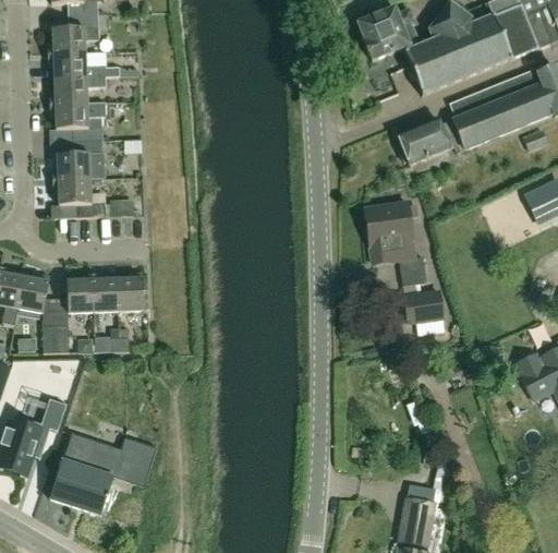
[(51,0),(51,2),(67,2),(68,13),(98,12),(97,0),(101,0),(51,0)]
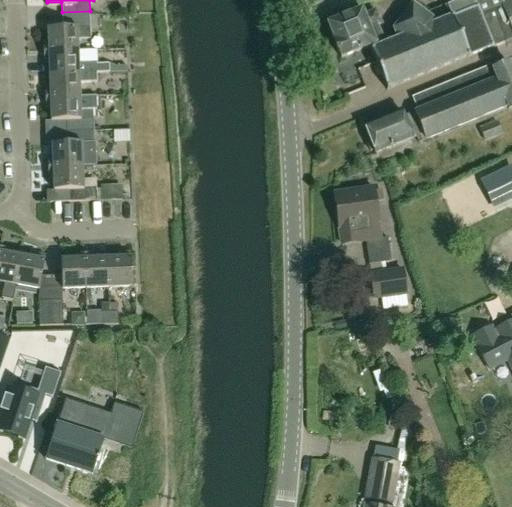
[(393,25),(396,35),(370,46),(386,87),(469,53),(468,53),(493,43),(492,39),(511,31),(511,0),(446,0),(438,0),(436,2),(434,0),(428,0),(422,8),(412,0),(405,10),(400,6),(395,13),(400,16),(393,25)]
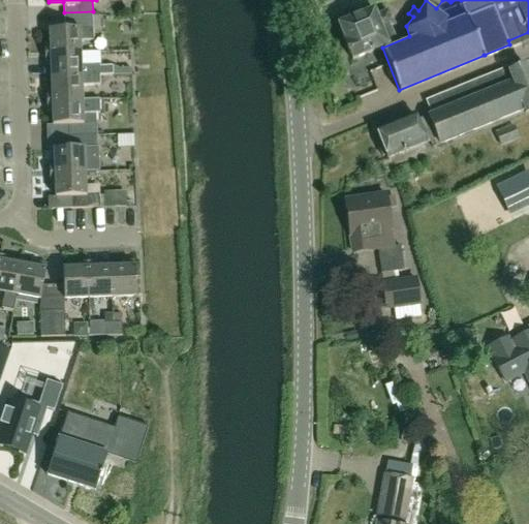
[(338,21),(345,36),(344,37),(351,56),(386,42),(386,40),(395,37),(390,23),(393,21),(386,7),(379,10),(377,5),(338,21)]
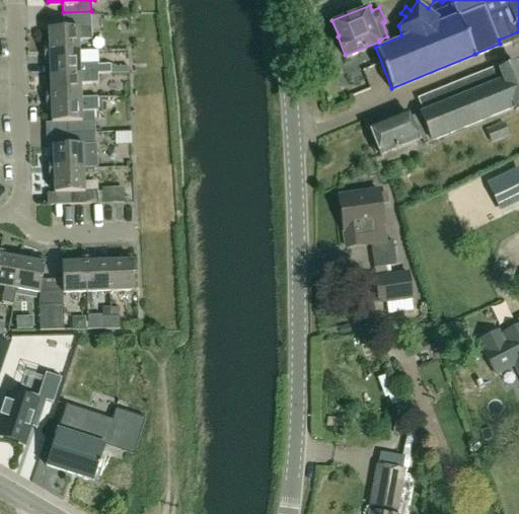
[(98,11),(91,11),(63,12),(63,25),(49,25),(49,40),(45,40),(45,51),(91,49),(91,47),(79,47),(78,35),(91,34),(91,23),(98,23),(98,11)]
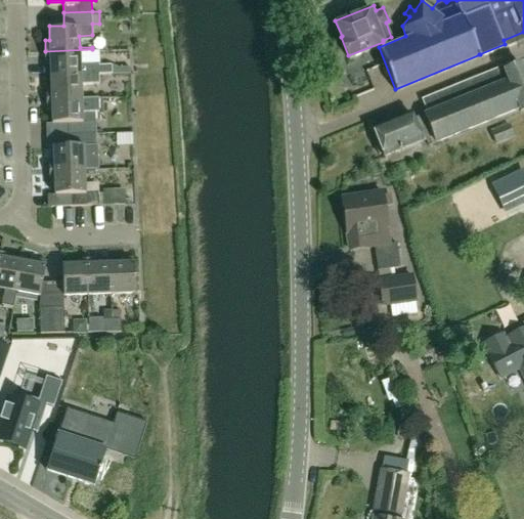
[(92,58),(92,49),(45,51),(45,60),(50,60),(51,74),(99,72),(99,71),(112,70),(112,71),(129,70),(129,59),(98,60),(98,58),(92,58)]
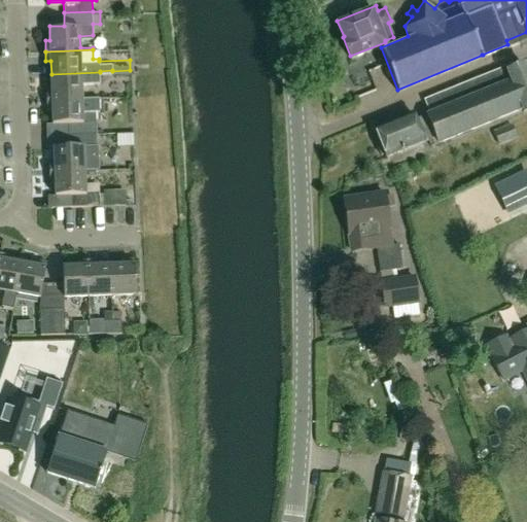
[(505,65),(425,98),(430,110),(425,111),(426,113),(415,117),(413,110),(374,126),(380,141),(377,142),(381,152),(384,151),(386,154),(428,138),(430,143),(521,107),(522,109),(526,107),(526,70),(526,71),(523,63),(507,69),(505,65)]
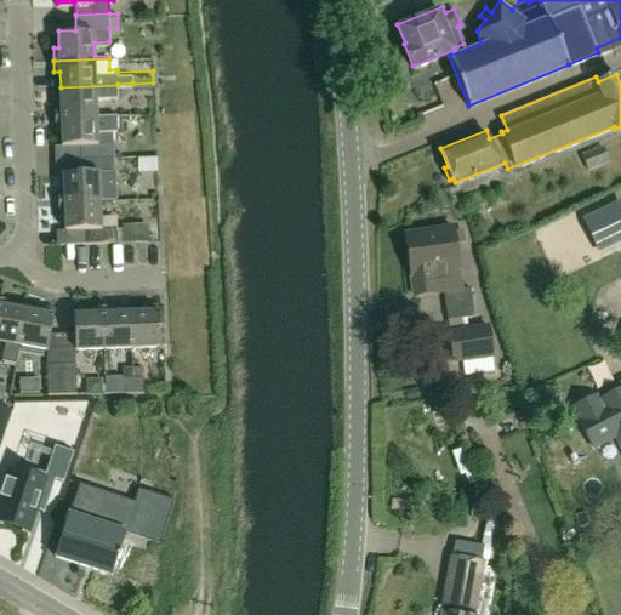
[(118,85),(61,87),(61,102),(55,102),(56,114),(96,113),(96,112),(96,97),(118,96),(118,85)]
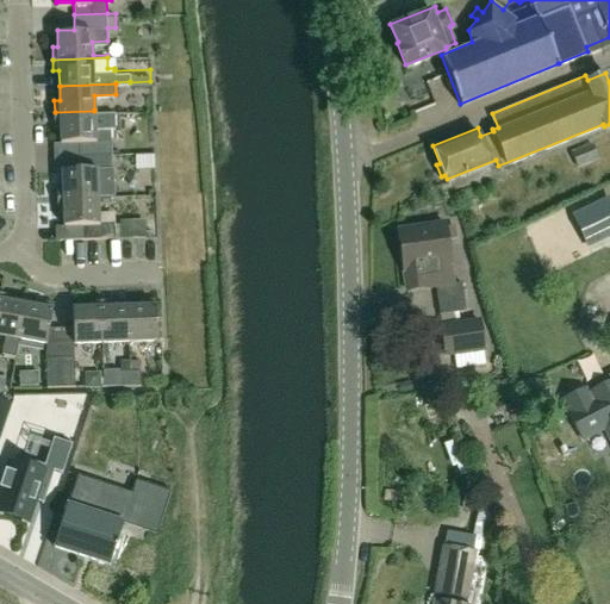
[(94,111),(55,112),(55,125),(61,125),(61,141),(79,141),(79,154),(112,153),(111,125),(114,125),(114,110),(94,110),(94,111)]
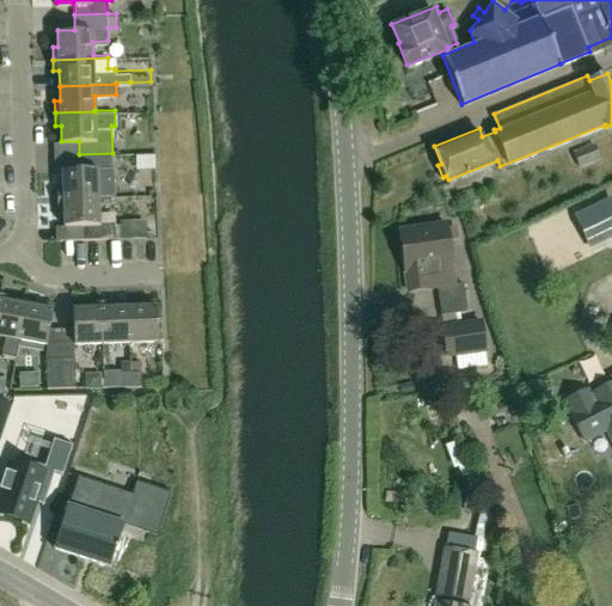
[(593,139),(571,148),(577,164),(581,163),(582,167),(580,169),(582,175),(604,166),(593,139)]
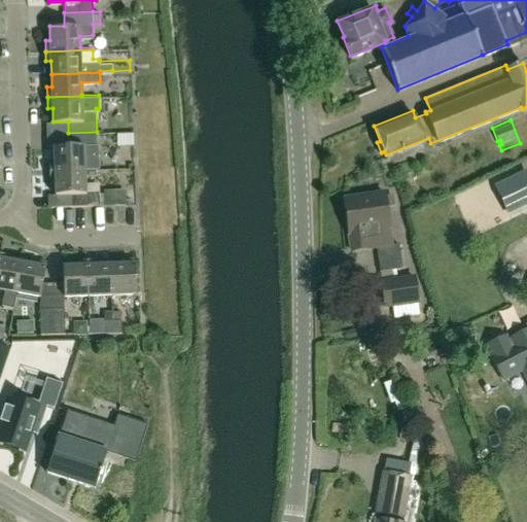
[(97,132),(68,133),(68,144),(54,145),(55,159),(49,159),(49,169),(84,168),(83,153),(98,153),(97,132)]
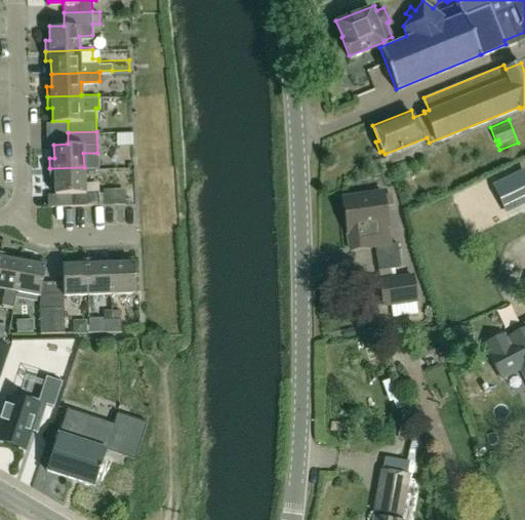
[(493,181),(508,210),(524,202),(524,168),(524,166),(493,181)]
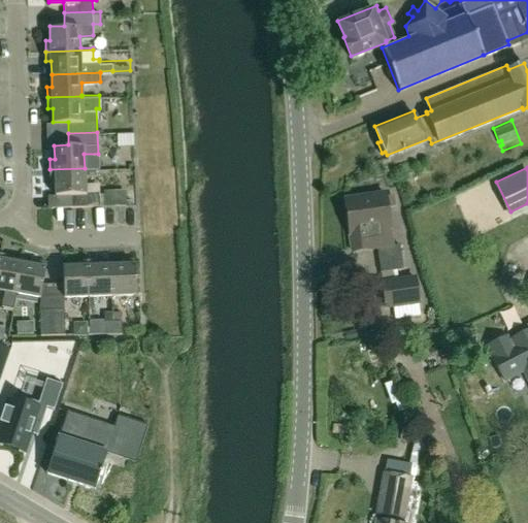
[(85,168),(50,169),(50,181),(55,180),(56,193),(70,193),(70,205),(99,204),(99,181),(85,181),(85,168)]
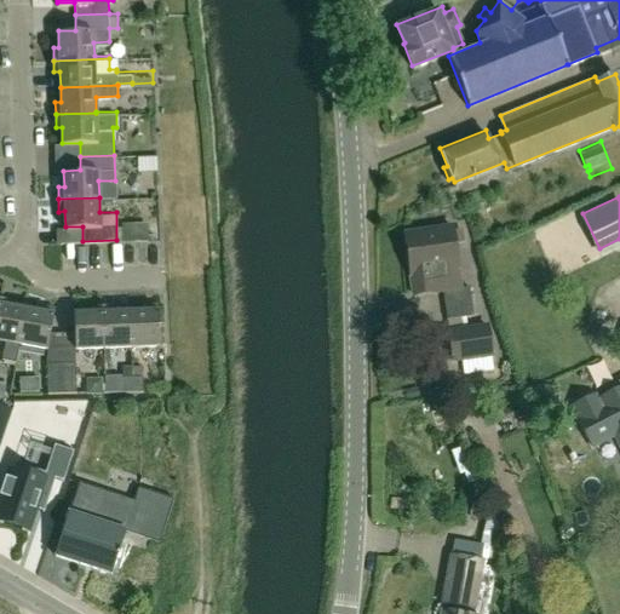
[(166,229),(165,212),(132,216),(133,233),(166,229)]
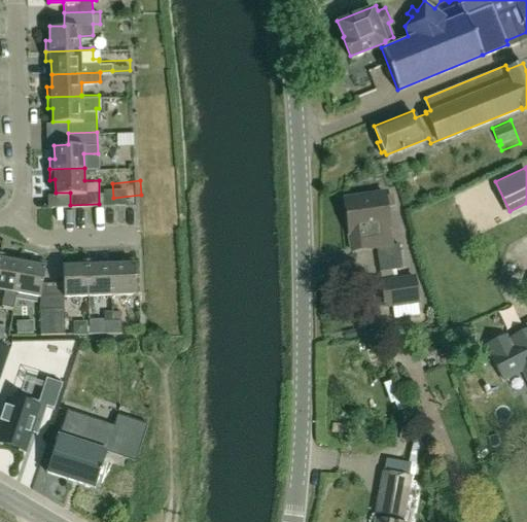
[(349,231),(352,248),(370,246),(376,245),(383,305),(419,300),(415,271),(396,273),(395,266),(401,265),(401,264),(406,264),(402,246),(399,247),(398,240),(393,241),(390,224),(389,225),(384,190),(344,197),(348,231),(349,231)]
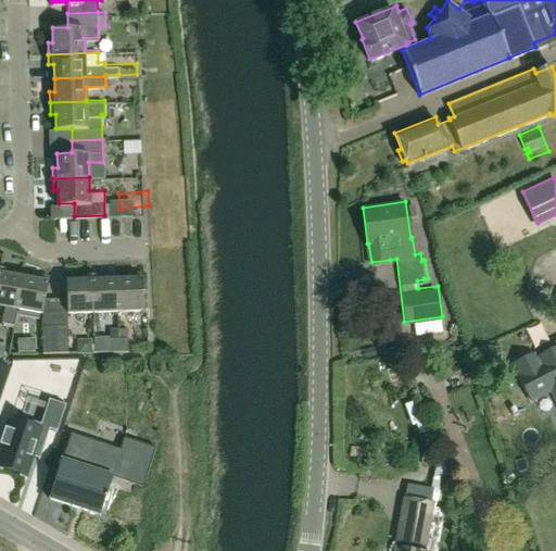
[(11,267),(0,265),(0,267),(0,302),(3,303),(0,320),(13,322),(16,307),(19,307),(24,275),(10,273),(11,267)]
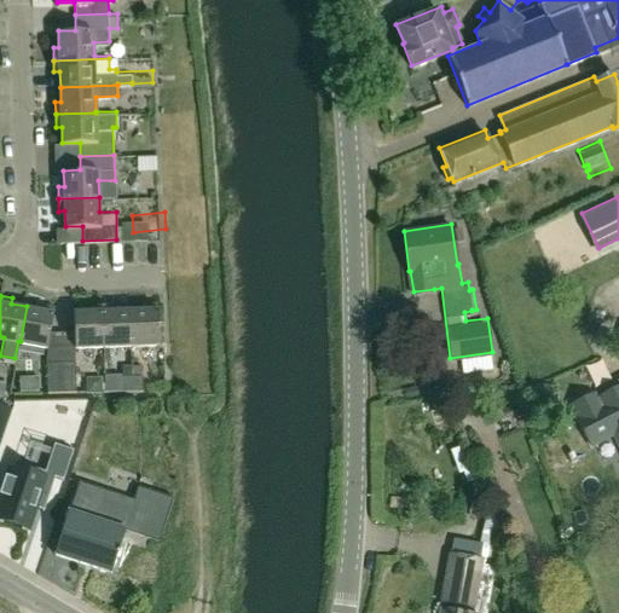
[(145,308),(131,308),(132,345),(158,343),(157,302),(145,302),(145,308)]
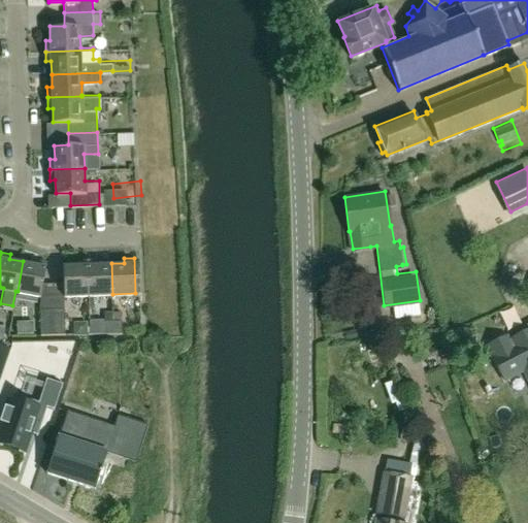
[(35,264),(23,261),(18,291),(40,295),(46,261),(36,259),(35,264)]
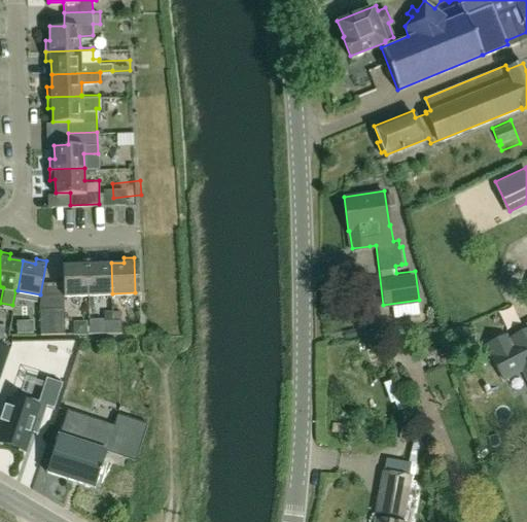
[(63,265),(64,294),(89,293),(88,258),(76,259),(76,265),(63,265)]
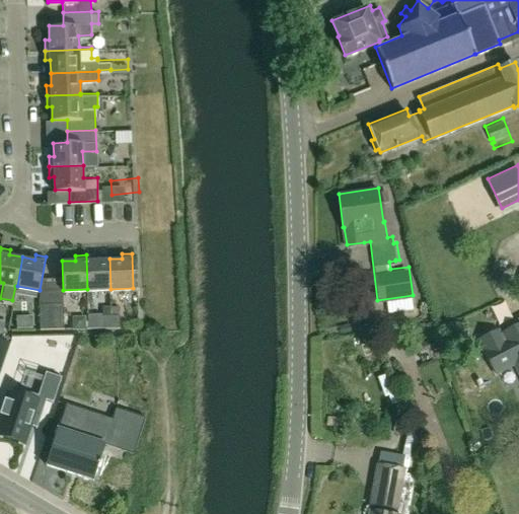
[(110,289),(109,259),(95,260),(95,254),(86,254),(87,289),(110,289)]
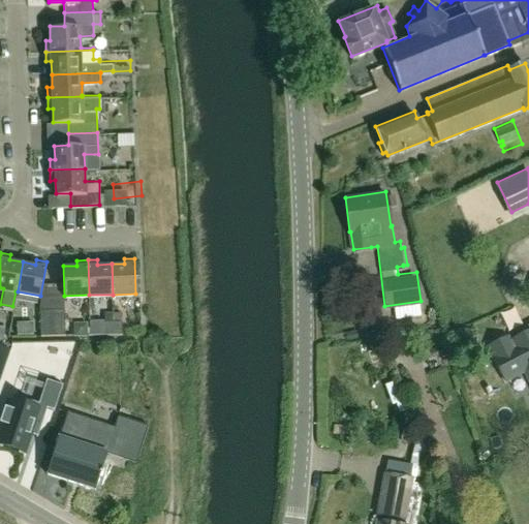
[(54,332),(54,307),(39,307),(39,333),(54,332)]
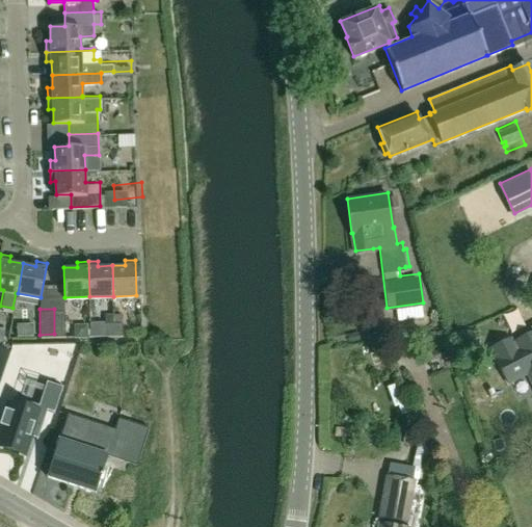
[(64,309),(54,309),(54,334),(64,334),(64,309)]
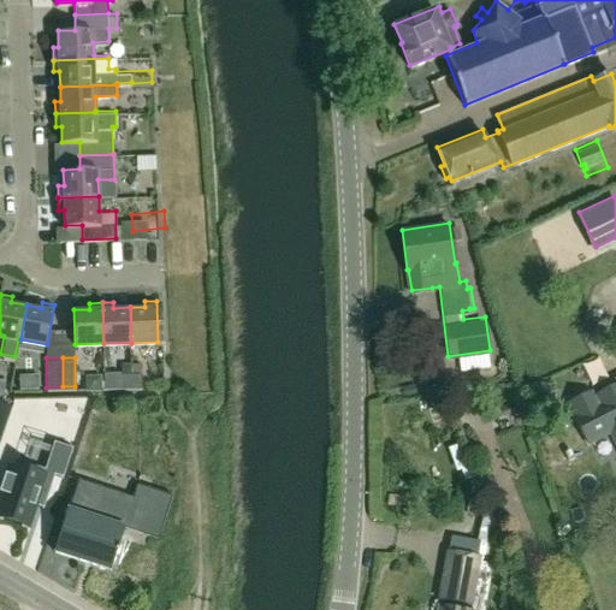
[(481,383),(480,368),(465,368),(465,384),(481,383)]
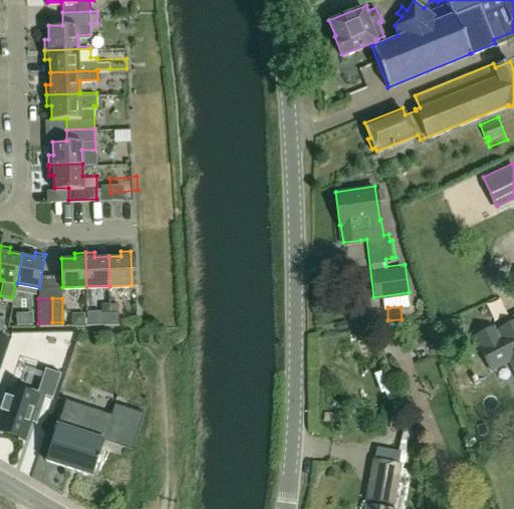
[(117,308),(108,309),(108,321),(117,321),(117,308)]
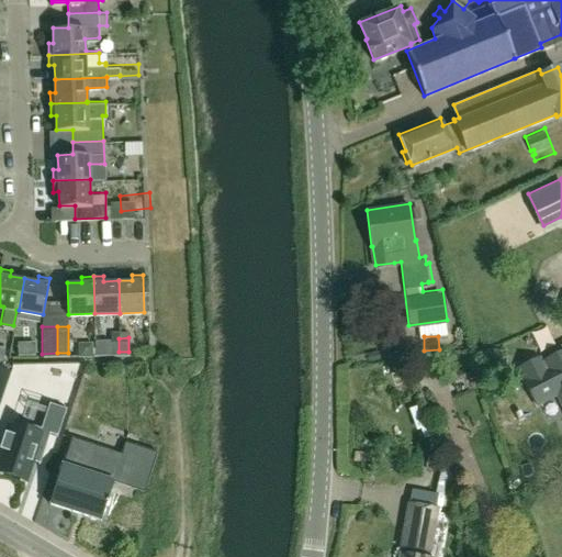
[(119,352),(119,338),(108,338),(109,353),(119,352)]
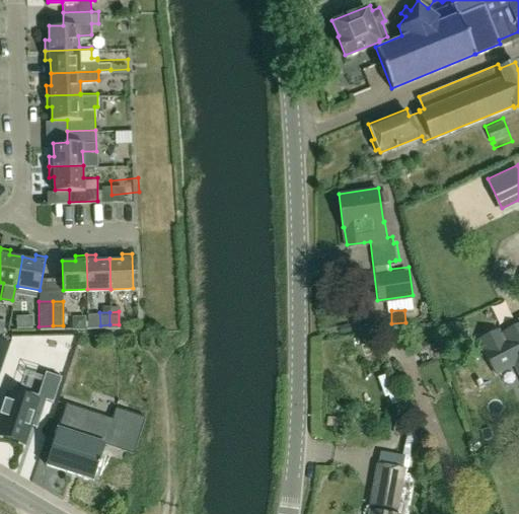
[(72,313),(72,325),(84,325),(84,313),(72,313)]
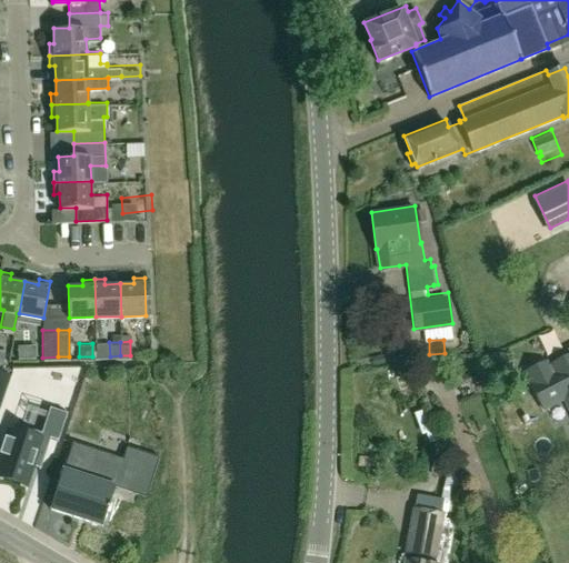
[(522,369),(541,405),(563,394),(568,405),(568,350),(547,362),(545,358),(522,369)]
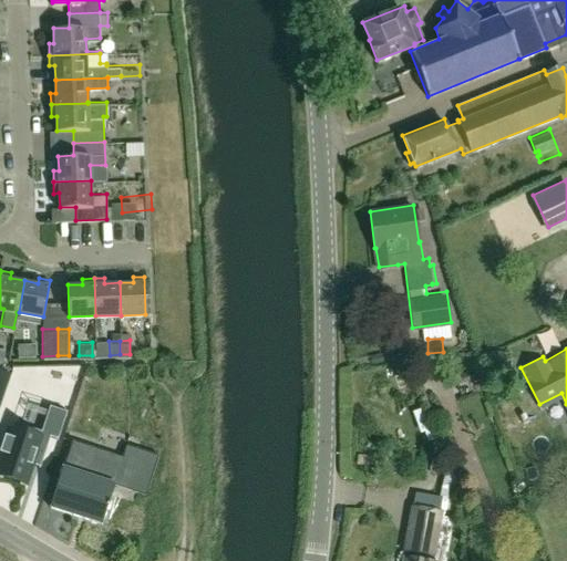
[(0,366),(0,398),(10,370),(0,366)]
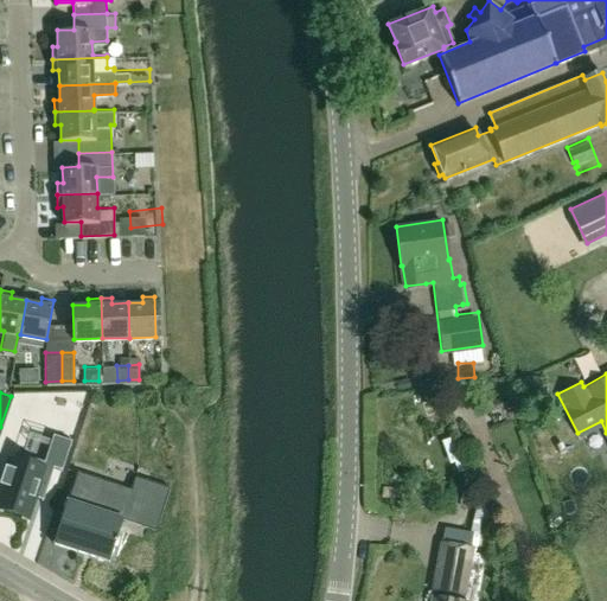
[(0,483),(4,485),(0,494),(0,507),(27,517),(34,494),(43,498),(53,465),(62,468),(71,439),(53,433),(44,459),(16,449),(10,466),(5,465),(0,478),(0,483)]
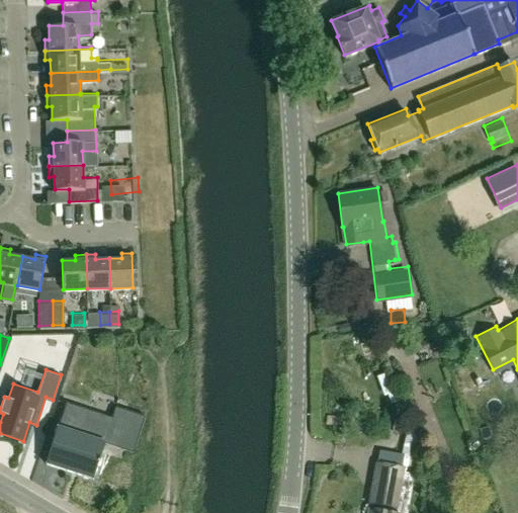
[(65,401),(46,461),(93,477),(97,462),(99,462),(100,459),(98,458),(105,438),(134,447),(145,414),(115,405),(111,416),(65,401)]
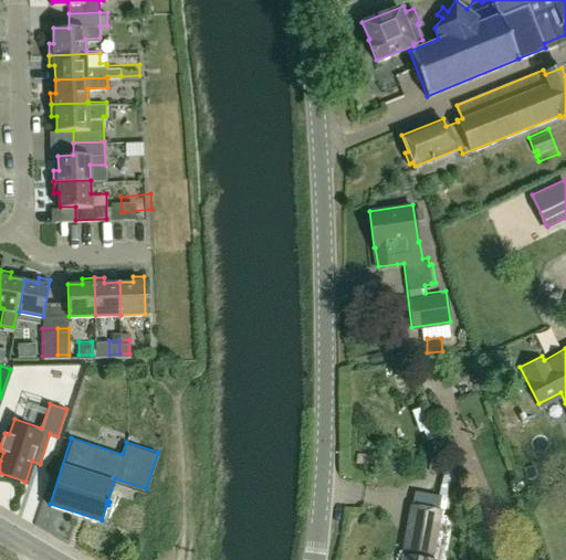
[(415,559),(416,556),(432,558),(441,507),(409,502),(400,552),(402,552),(400,559),(415,559)]
